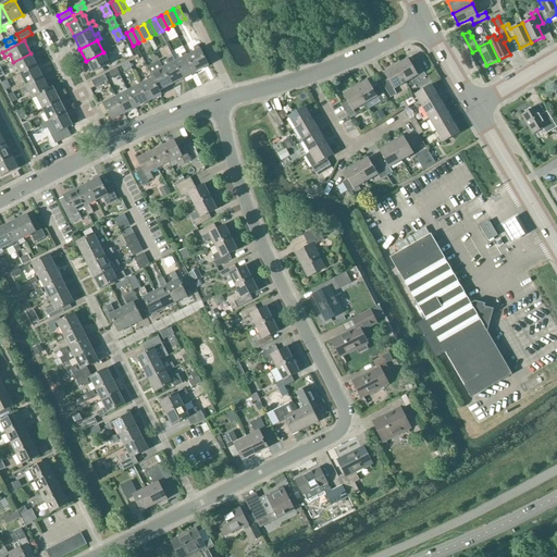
[(194,48),(195,51),(187,54),(196,73),(209,66),(198,46),(194,48)]
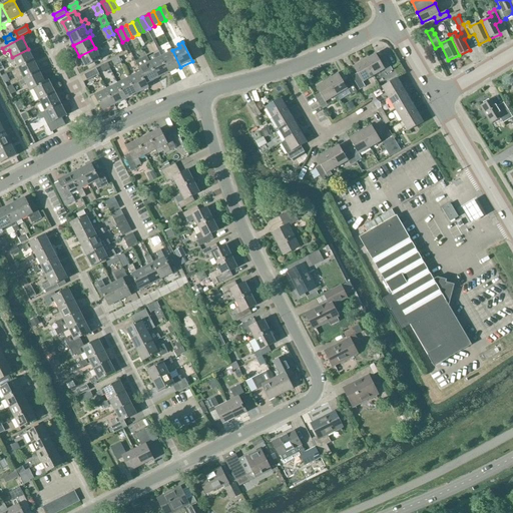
[(95,48),(79,56),(85,68),(101,60),(95,48)]
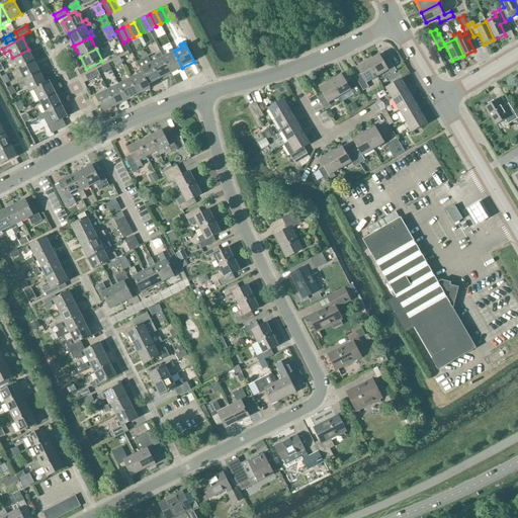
[(170,53),(163,57),(171,73),(182,68),(174,51),(173,49),(169,51),(170,53)]
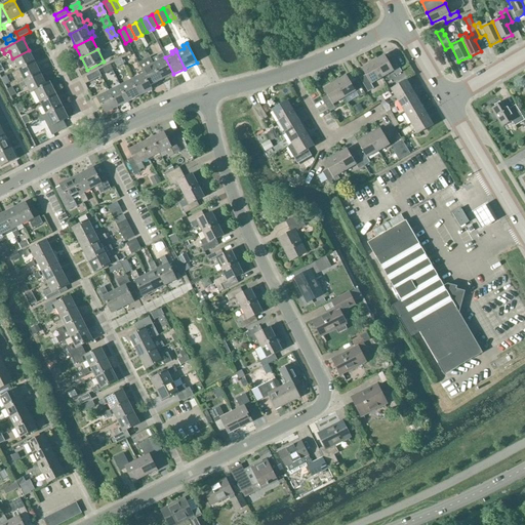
[(10,65),(14,63),(18,70),(35,62),(29,50),(12,58),(8,61),(10,65)]
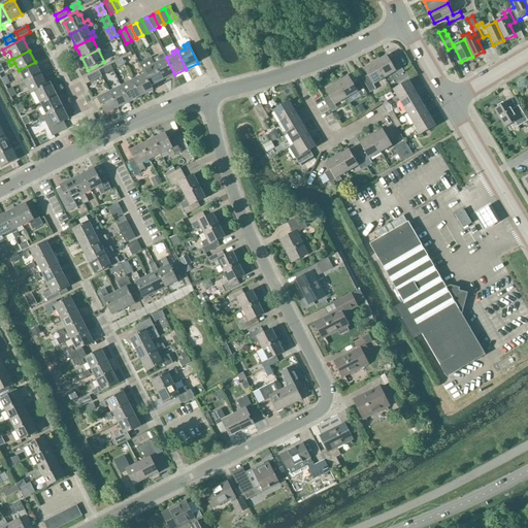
[(154,64),(163,80),(174,74),(166,58),(163,54),(160,56),(162,60),(154,64)]
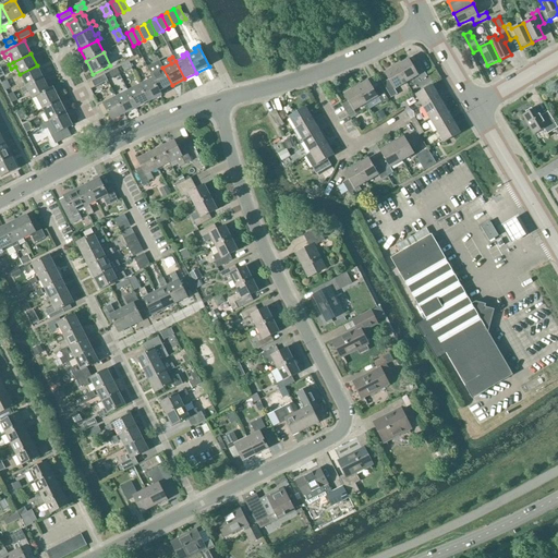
[(409,59),(397,67),(407,83),(419,75),(421,80),(426,76),(419,62),(412,65),(409,59)]
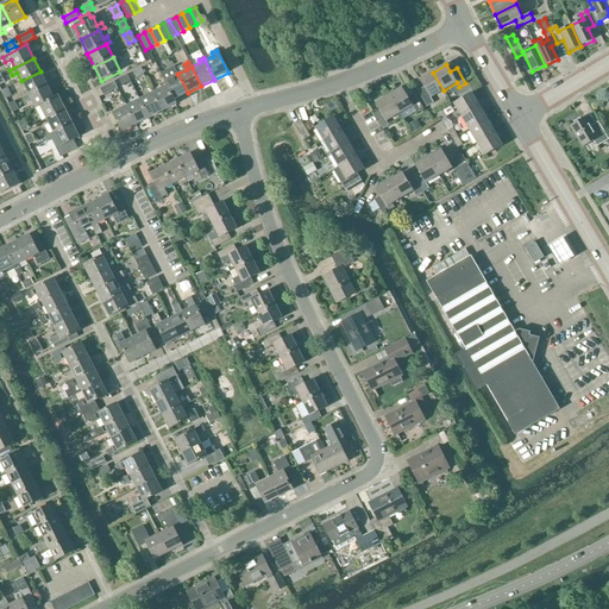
[(137,80),(144,75),(140,69),(133,73),(137,80)]
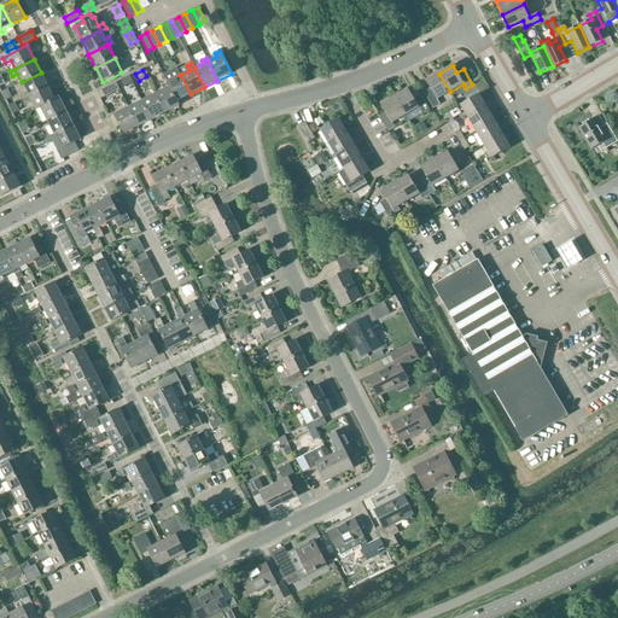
[(22,82),(29,95),(48,86),(41,73),(22,82)]
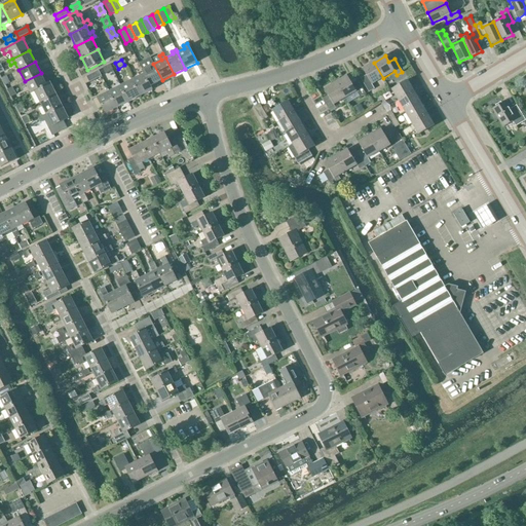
[(374,63),(363,69),(366,75),(362,78),(369,92),(375,88),(372,84),(383,78),(374,63)]
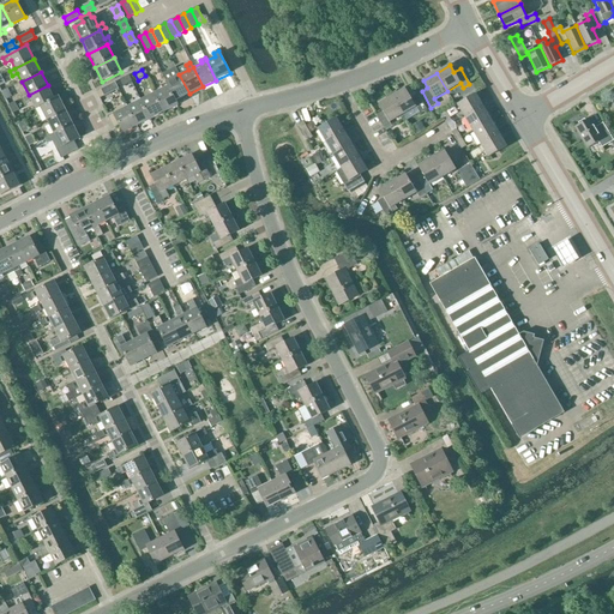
[(175,101),(176,101),(190,94),(179,74),(166,82),(168,86),(175,101)]
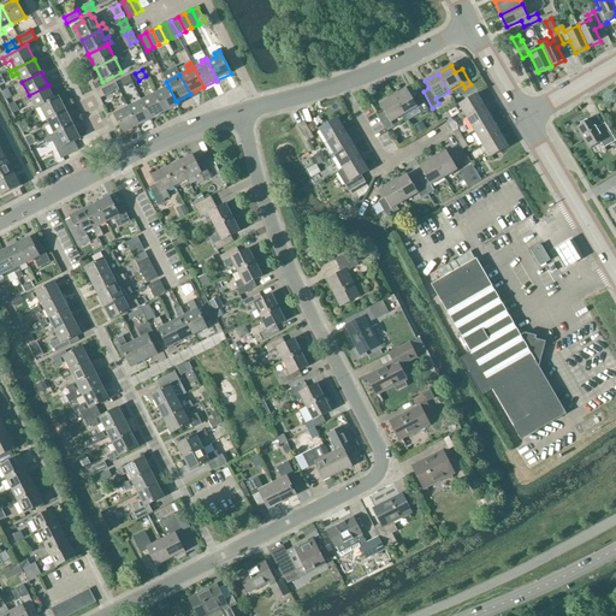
[(124,88),(131,83),(129,77),(120,81),(124,88)]
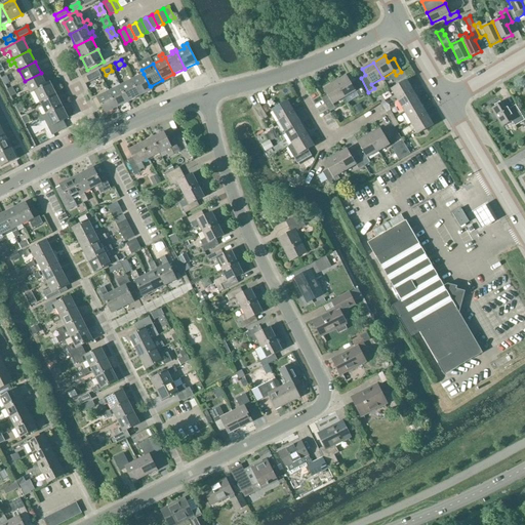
[(89,83),(101,77),(97,72),(86,77),(89,83)]
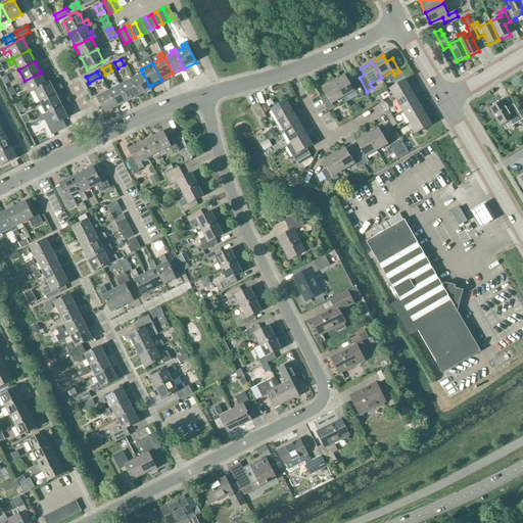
[(31,93),(34,91),(46,85),(41,73),(25,81),(19,84),(21,88),(27,85),(31,93)]
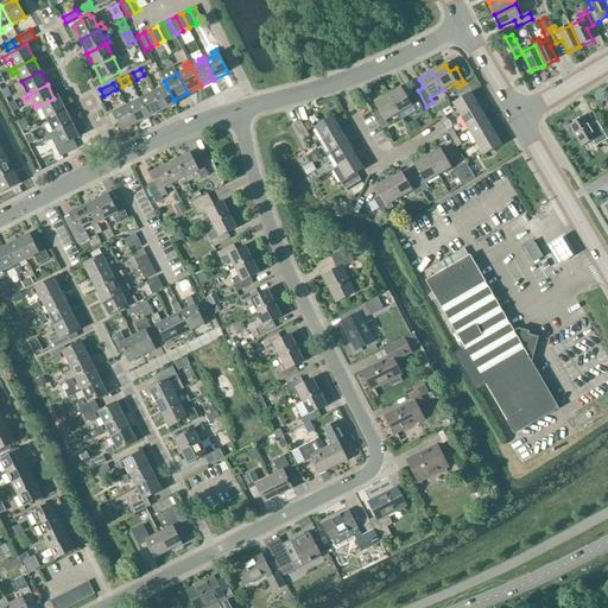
[(166,86),(153,93),(163,112),(176,105),(175,100),(173,100),(166,86)]
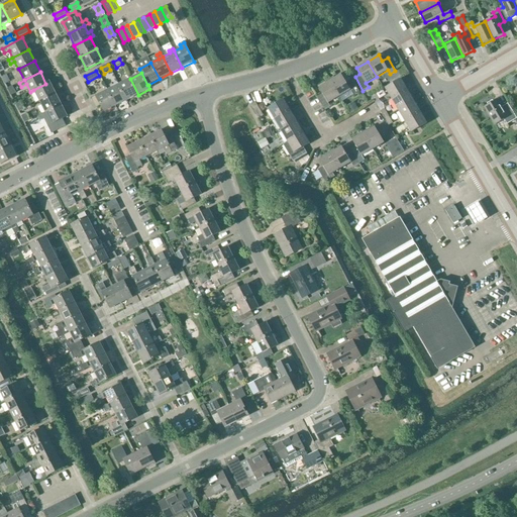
[(11,82),(7,75),(2,78),(5,85),(11,82)]
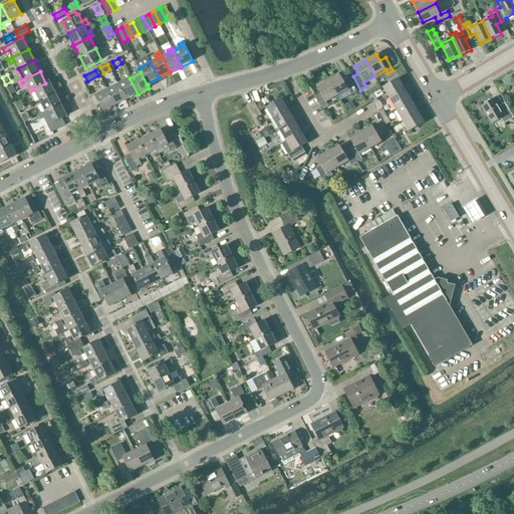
[(339,74),(328,80),(337,96),(348,89),(351,95),(356,92),(348,78),(343,81),(339,74)]
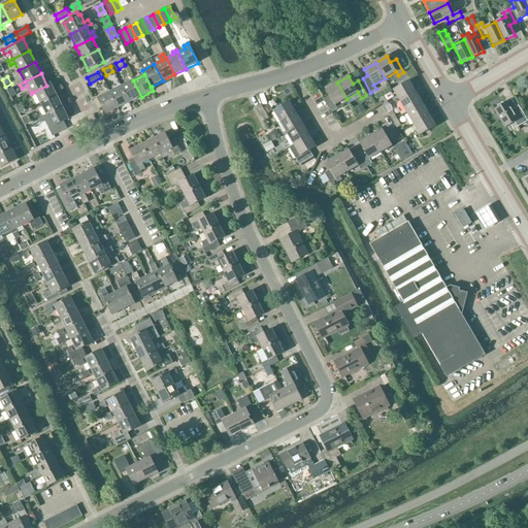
[(141,97),(133,80),(121,86),(130,102),(141,97)]
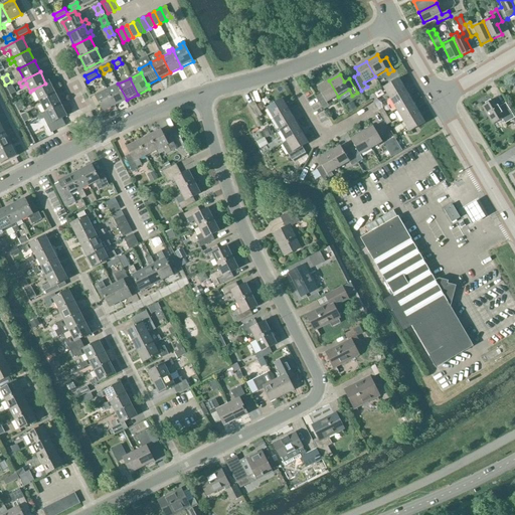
[(405,90),(398,78),(383,89),(389,100),(405,90)]
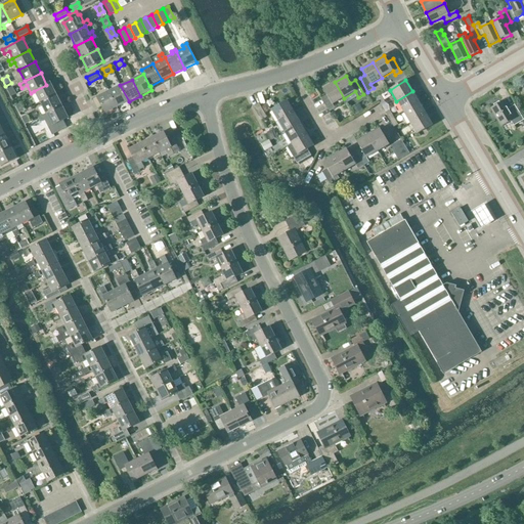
[(335,82),(322,89),(326,95),(321,98),(330,112),(335,108),(333,104),(344,98),(335,82)]
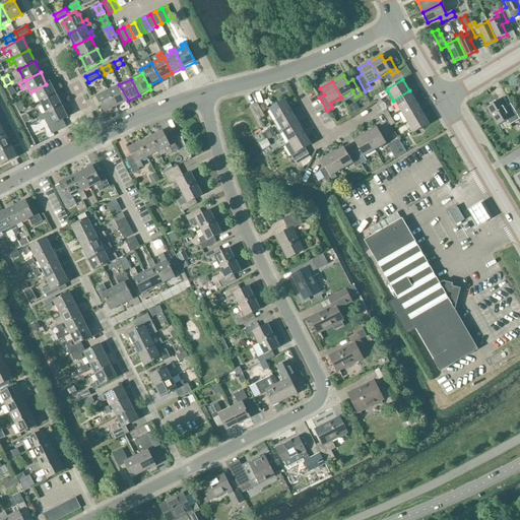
[(34,90),(40,103),(56,93),(50,82),(46,84),(34,90)]
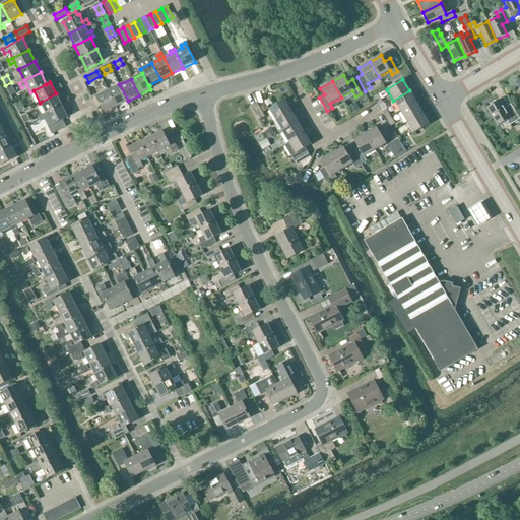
[(119,84),(108,90),(116,107),(128,101),(119,84)]
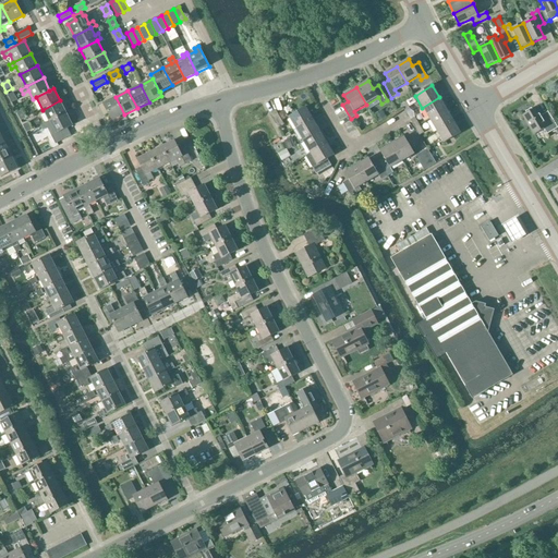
[(17,100),(14,94),(9,96),(12,104),(17,100)]
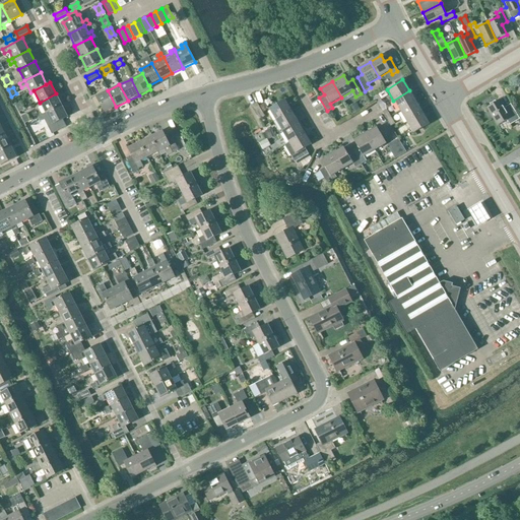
[(108,90),(95,96),(105,113),(116,107),(108,90)]
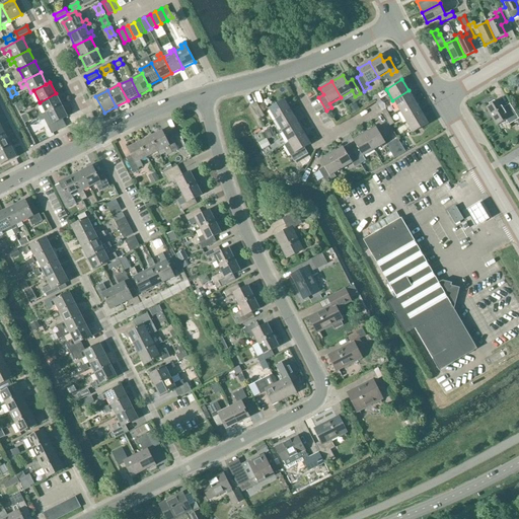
[(416,101),(409,90),(392,100),(399,112),(416,101)]
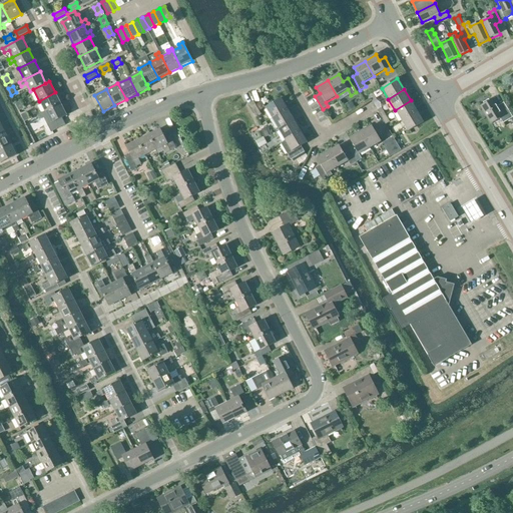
[(61,104),(55,92),(39,101),(45,112),(61,104)]
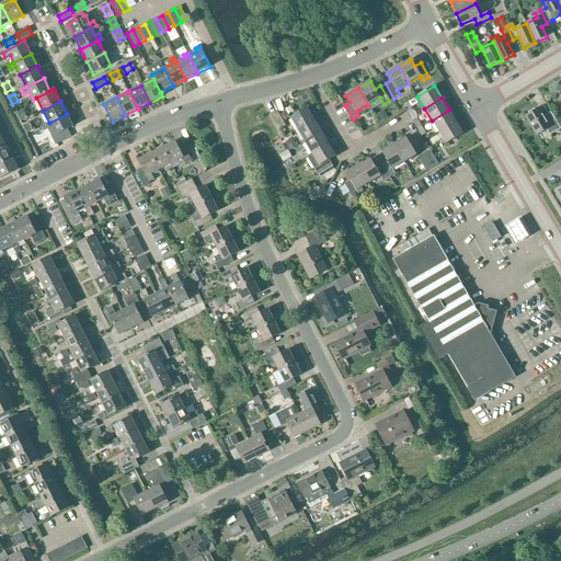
[(412,111),(408,103),(403,105),(408,113),(412,111)]
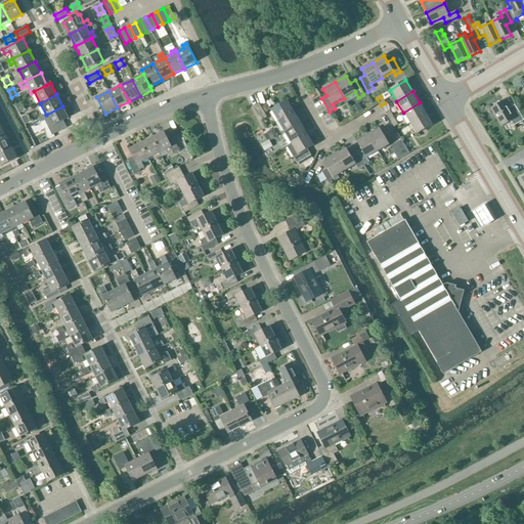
[(294,113),(287,100),(271,111),(278,122),(294,113)]
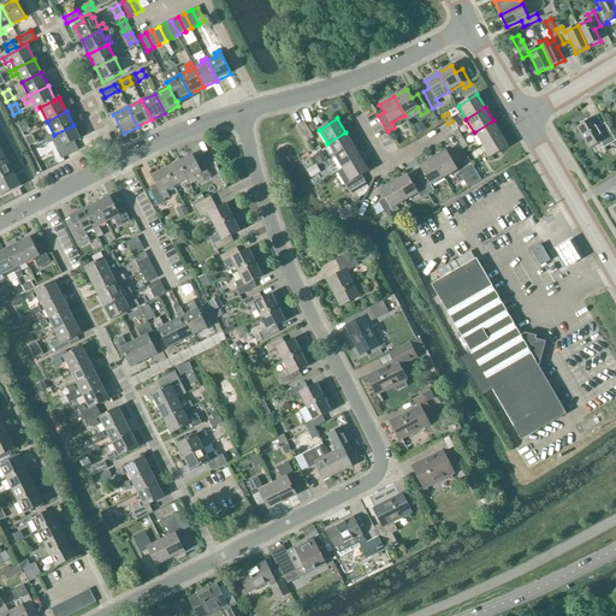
[(600,131),(592,119),(576,129),(590,149),(599,142),(604,148),(615,141),(608,128),(600,131)]
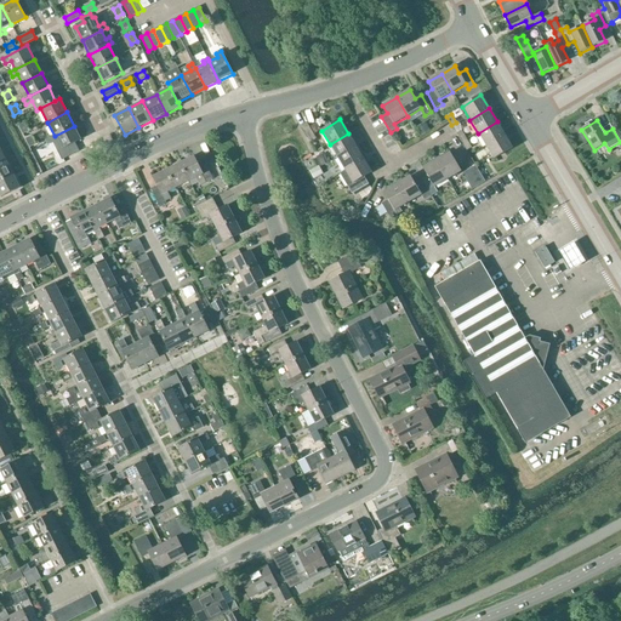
[(505,135),(497,121),(478,134),(485,147),(505,135)]
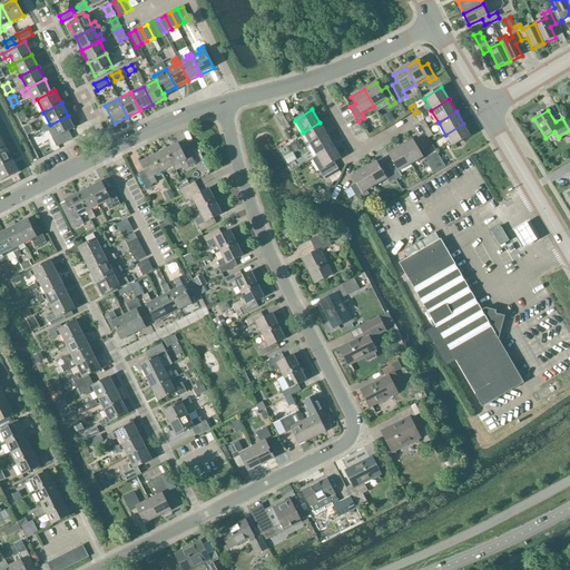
[(21,124),(27,121),(23,114),(18,116),(21,124)]
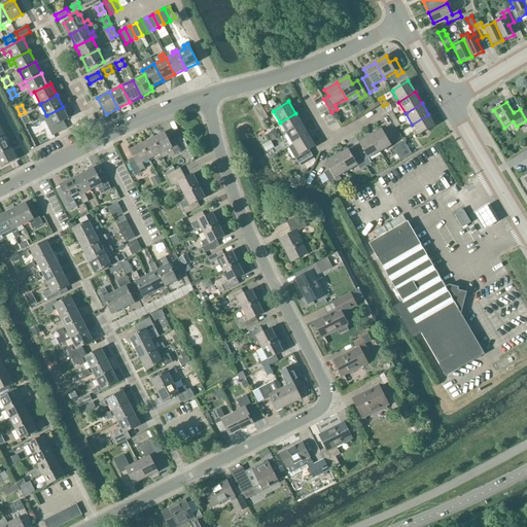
[(262,121),(269,118),(260,105),(254,108),(262,121)]
